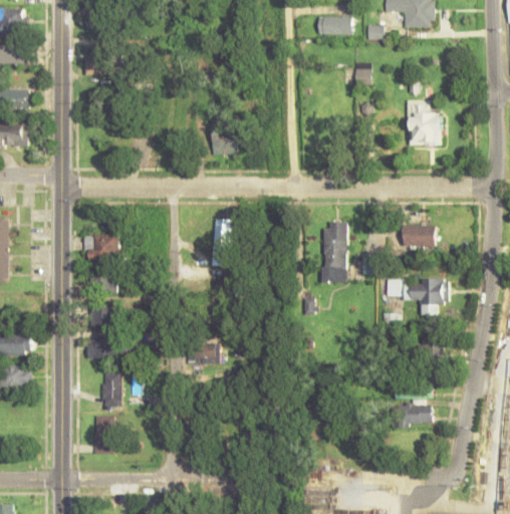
[(383,0),(383,11),(403,11),(403,26),(432,27),(432,0),(383,0)]
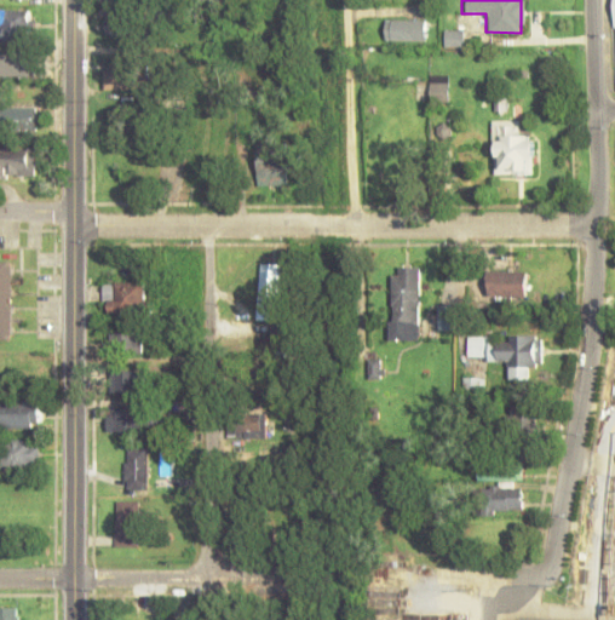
[(0,30),(28,32),(28,10),(0,10),(0,30)]
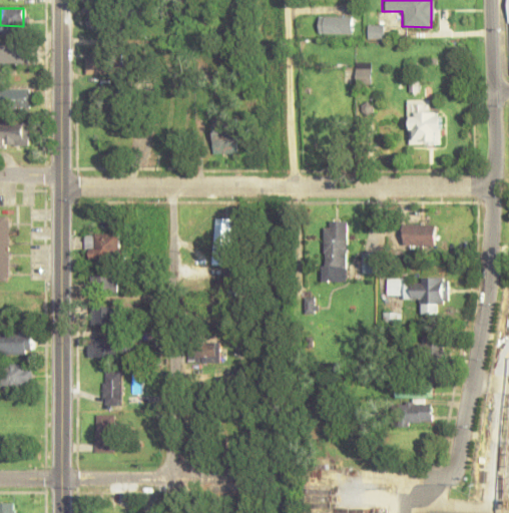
[(350,16),(317,16),(317,33),(350,33),(350,16)]
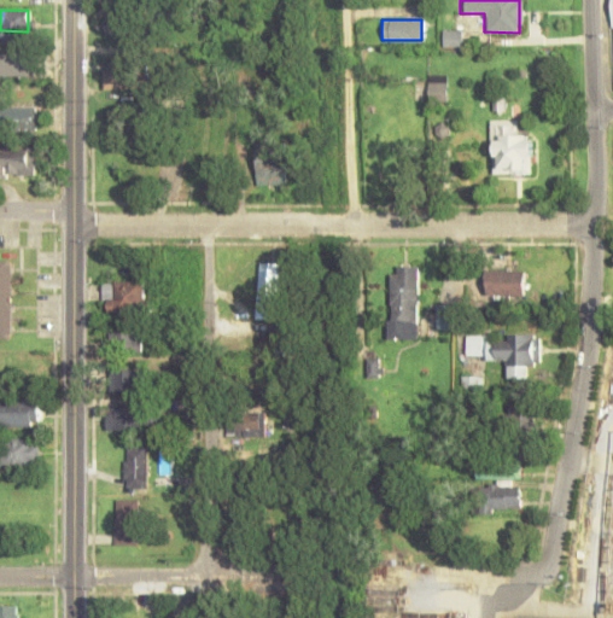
[(29,75),(29,54),(0,54),(0,75),(29,75)]
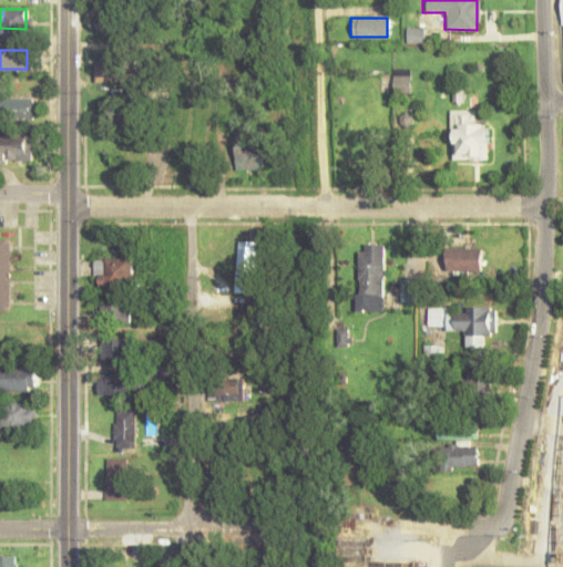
[(92,81),(131,81),(131,59),(92,59),(92,81)]
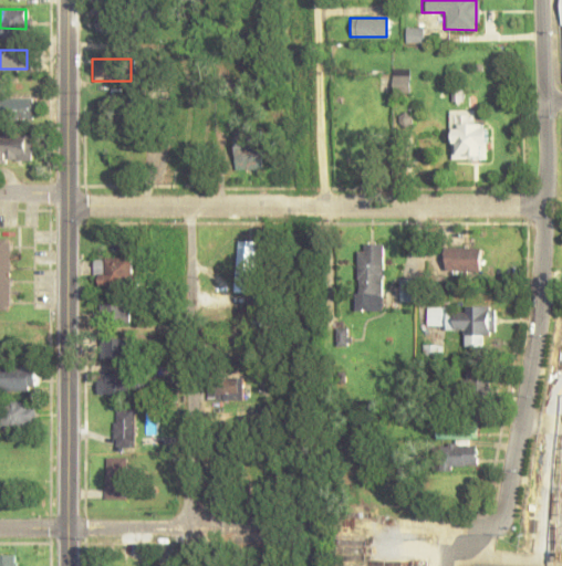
[(406,70),(391,70),(391,85),(406,85),(406,70)]
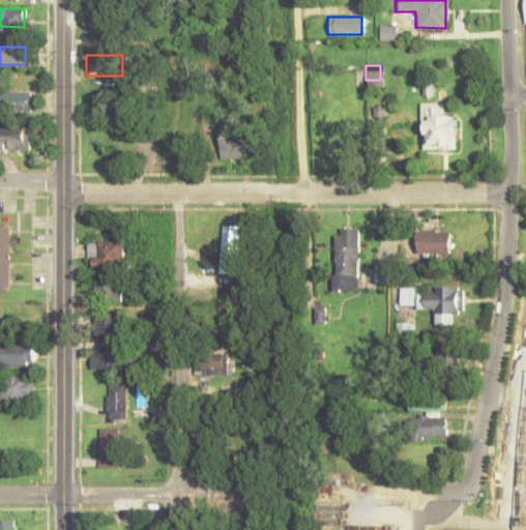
[(0,110),(28,111),(28,92),(0,92),(0,110)]
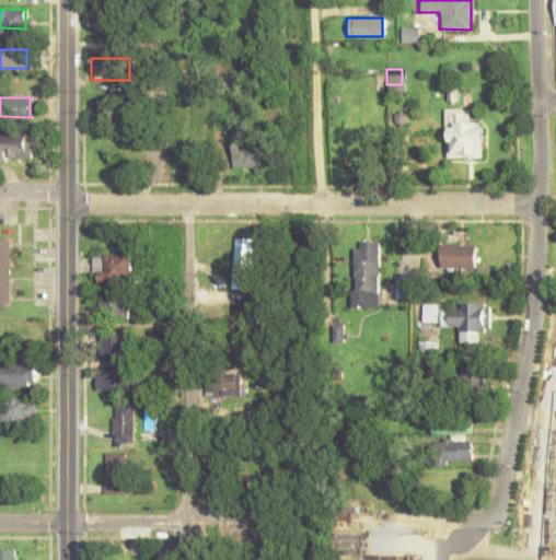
[(481,158),(481,123),(468,123),(468,111),(446,111),(446,158),(481,158)]
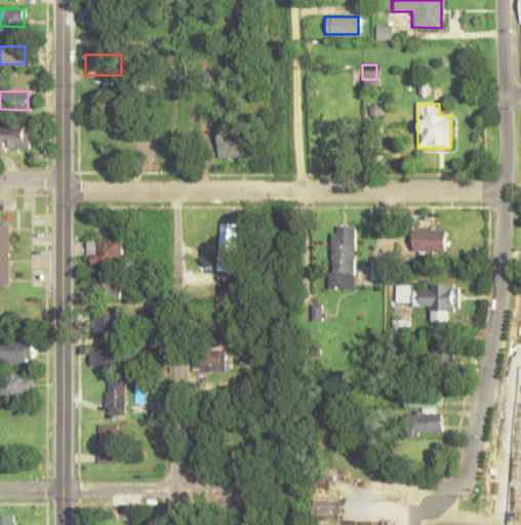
[(0,150),(28,150),(28,125),(0,124),(0,150)]
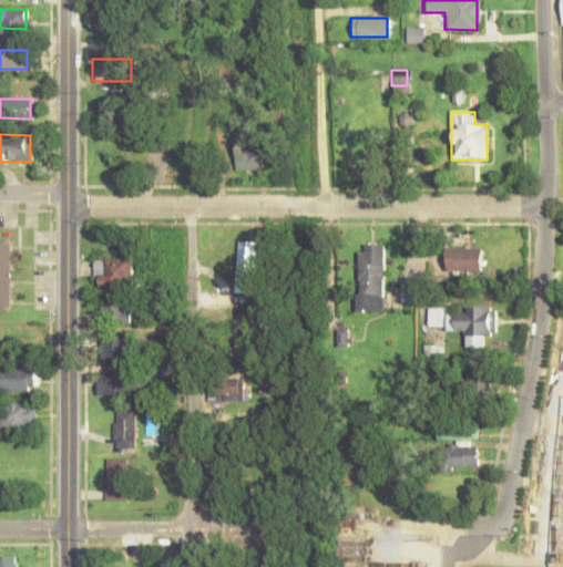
[(265,298),(264,243),(236,243),(238,334),(260,333),(259,298),(265,298)]
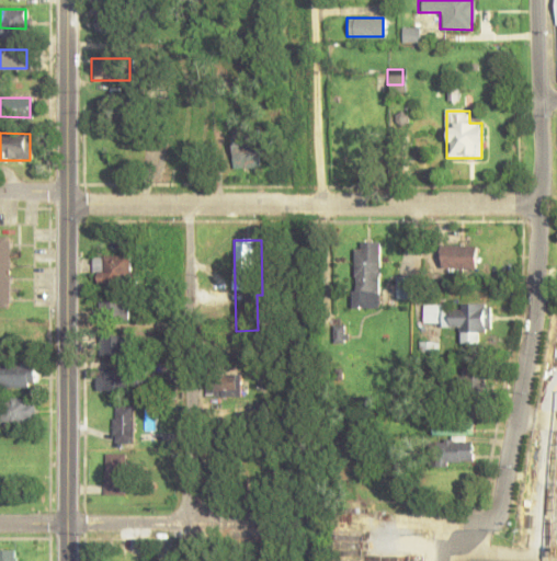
[(376,308),(376,241),(351,241),(351,308),(376,308)]
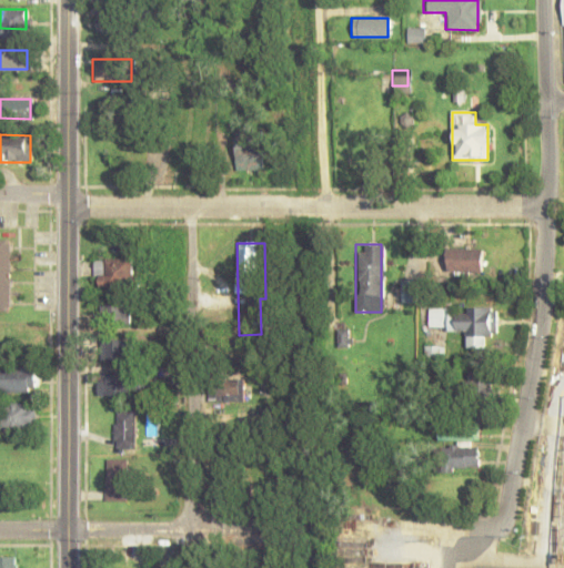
[(479,249),(443,249),(443,272),(479,272),(479,249)]
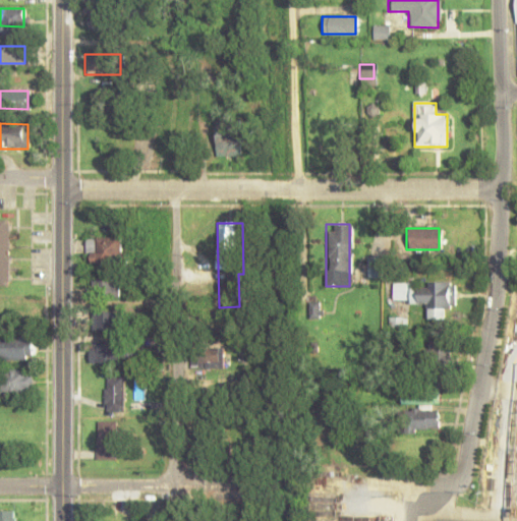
[(122,237),(83,237),(83,263),(122,263),(122,237)]
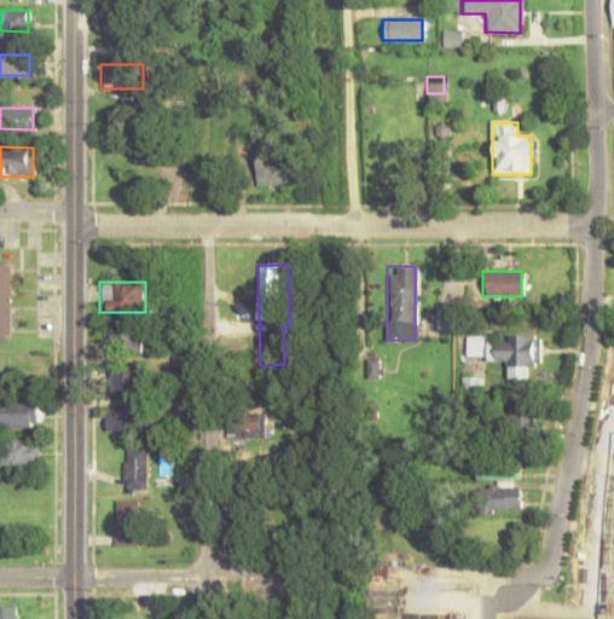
[(106,352),(139,352),(139,329),(106,329),(106,352)]
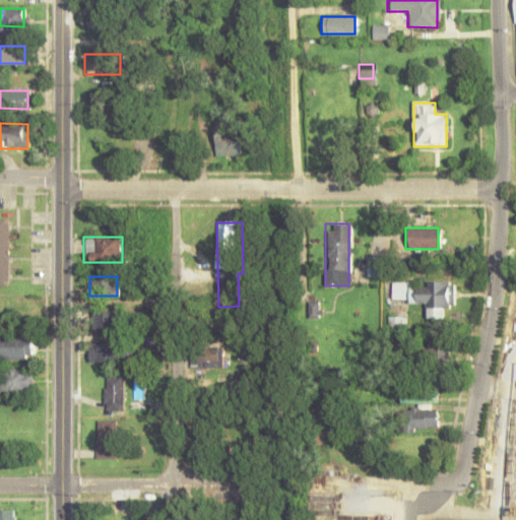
[(389,282),(389,302),(424,302),(424,318),(440,318),(440,308),(450,308),(450,281),(389,282)]
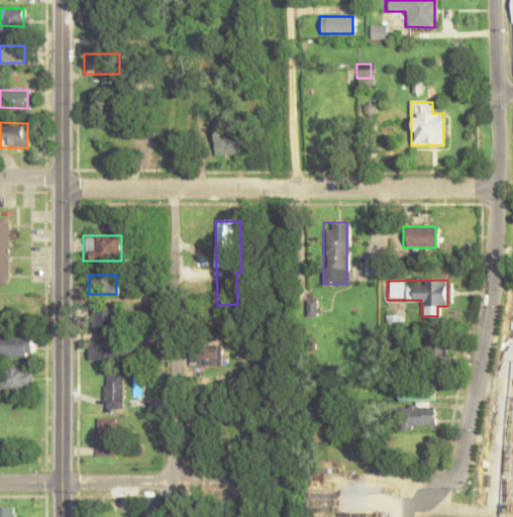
[(116,328),(116,309),(90,309),(90,328),(116,328)]
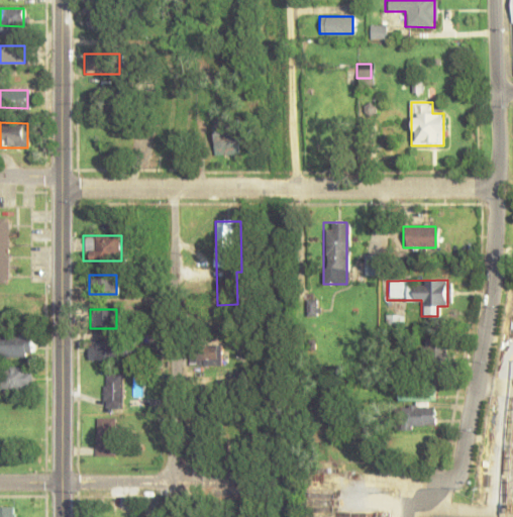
[(0,356),(28,356),(28,333),(0,333),(0,356)]
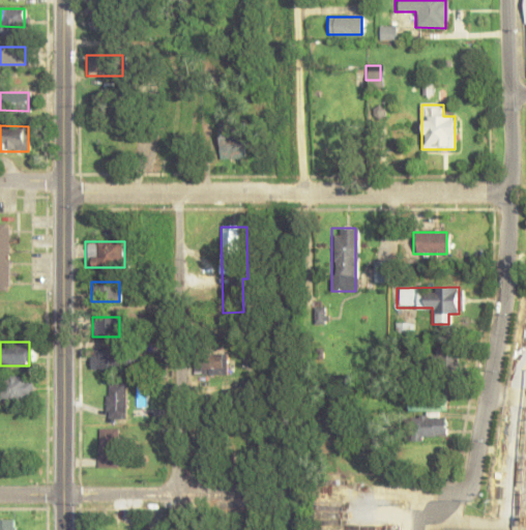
[(454,347),(432,347),(432,371),(454,371),(454,347)]
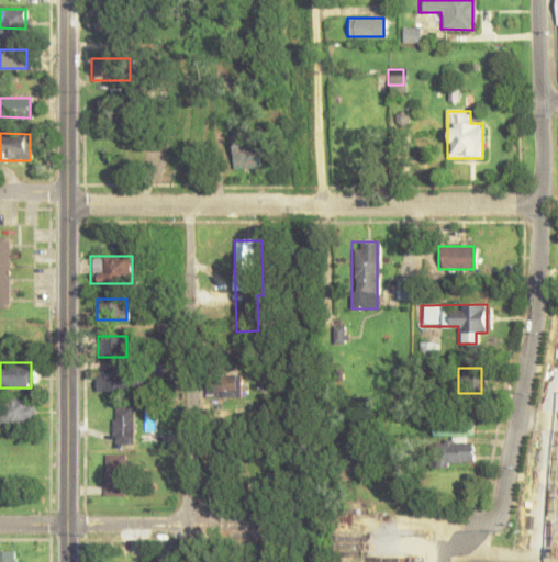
[(93,370),(93,392),(132,392),(132,370),(93,370)]
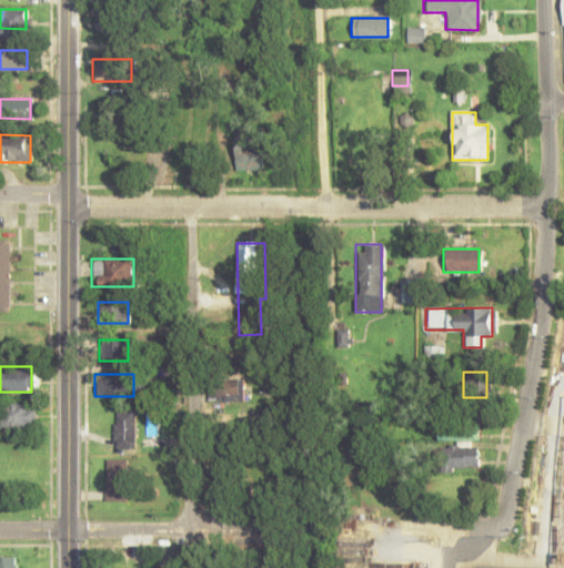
[(243,396),(243,377),(210,377),(210,396),(243,396)]
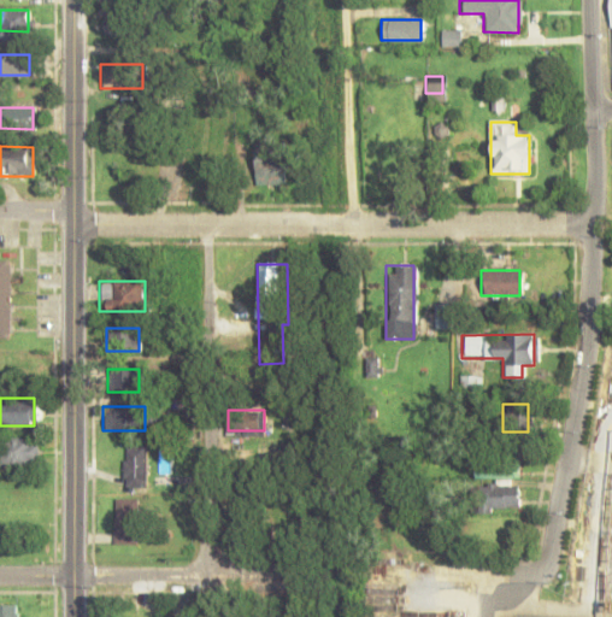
[(35,439),(0,439),(0,466),(35,466),(35,439)]
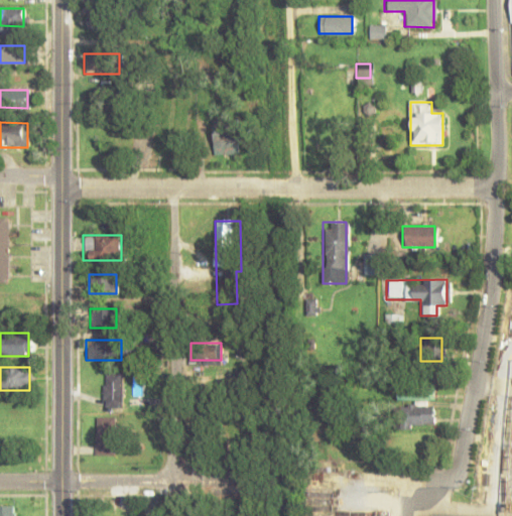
[(119,373),(100,373),(100,402),(119,402),(119,373)]
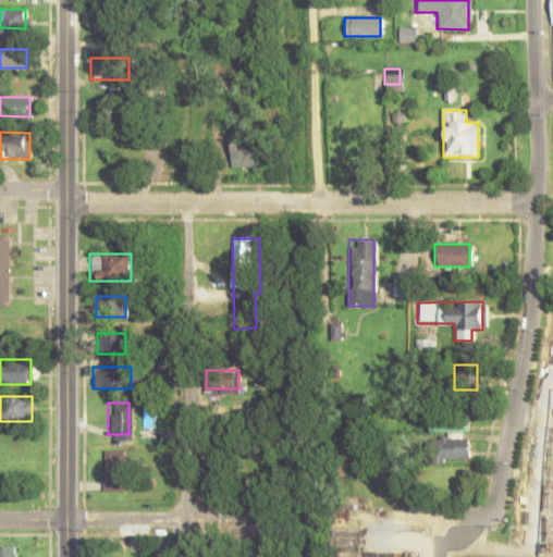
[(466,438),(422,438),(422,460),(466,460),(466,438)]
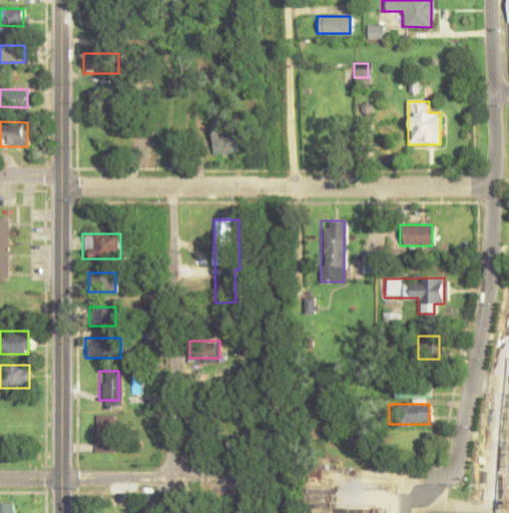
[(93,452),(112,452),(112,416),(93,416),(93,452)]
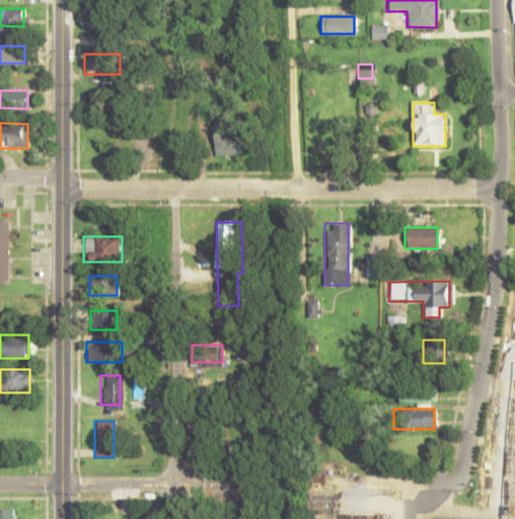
[(0,518),(12,518),(13,509),(0,508),(0,518)]
